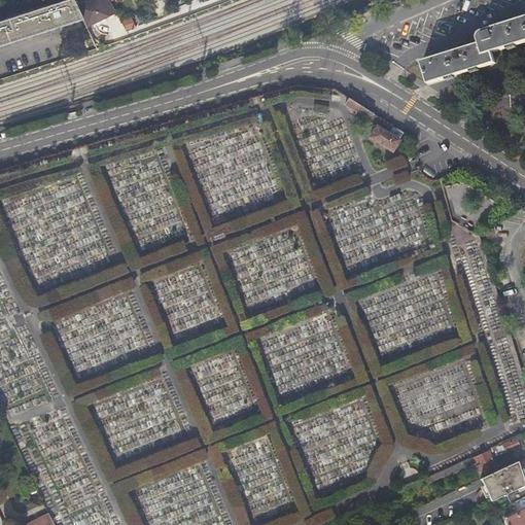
[(58,28),(84,19),(77,5),(74,0),(66,0),(0,21),(0,45),(27,37),(58,28)]
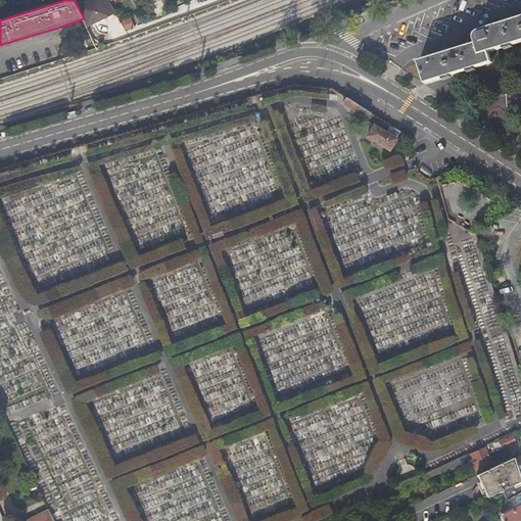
[(87,0),(77,5),(84,18),(87,26),(116,11),(110,0),(87,0)]
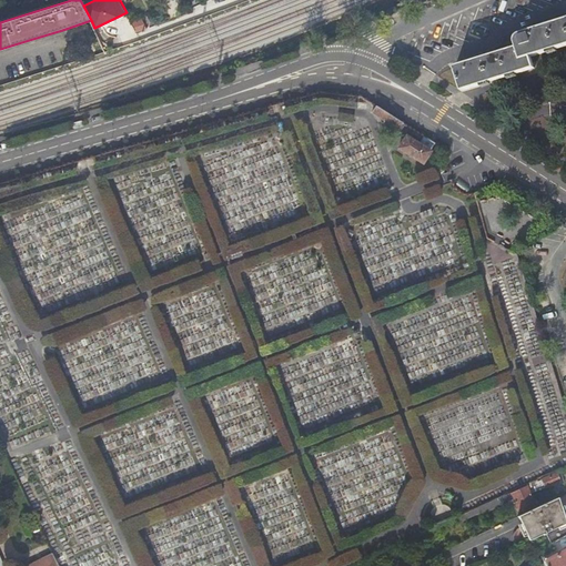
[(148,27),(143,18),(133,21),(139,30),(148,27)]
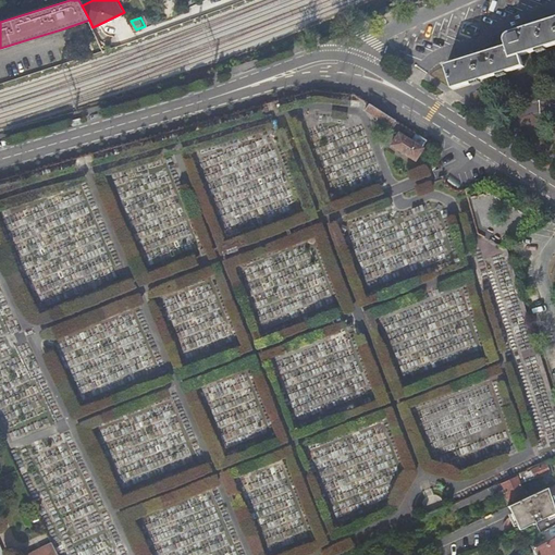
[(454,87),(500,73),(498,70),(505,68),(514,64),(513,60),(523,56),(523,54),(554,45),(554,20),(516,33),(514,33),(512,34),(510,35),(509,36),(509,37),(508,38),(508,40),(509,46),(448,65),(454,87)]
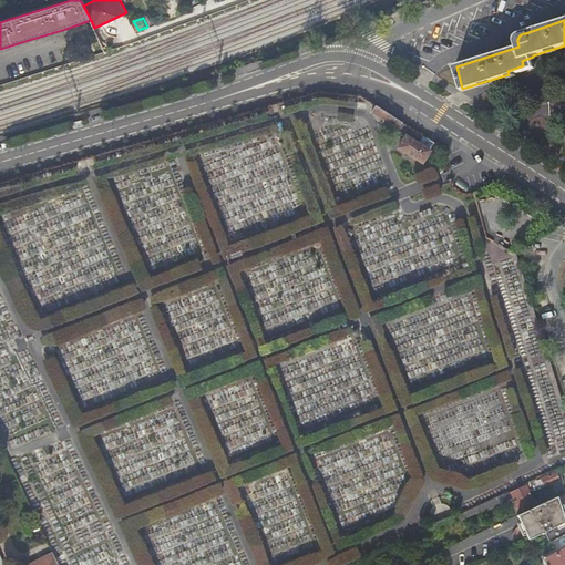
[(403,122),(390,113),(386,121),(399,130),(403,122)]
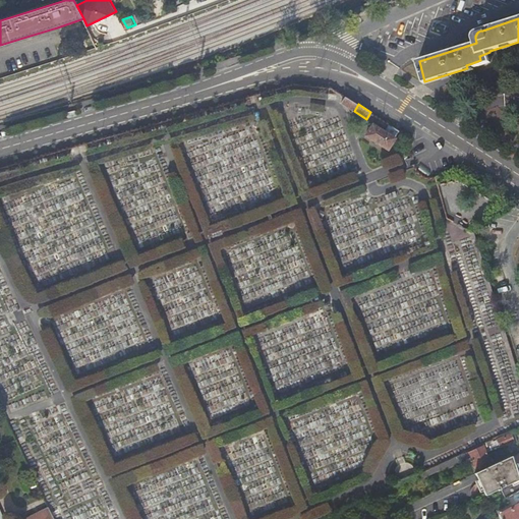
[(384,120),(375,114),(372,119),(377,121),(375,125),(373,124),(367,135),(390,149),(396,137),(379,127),(384,120)]
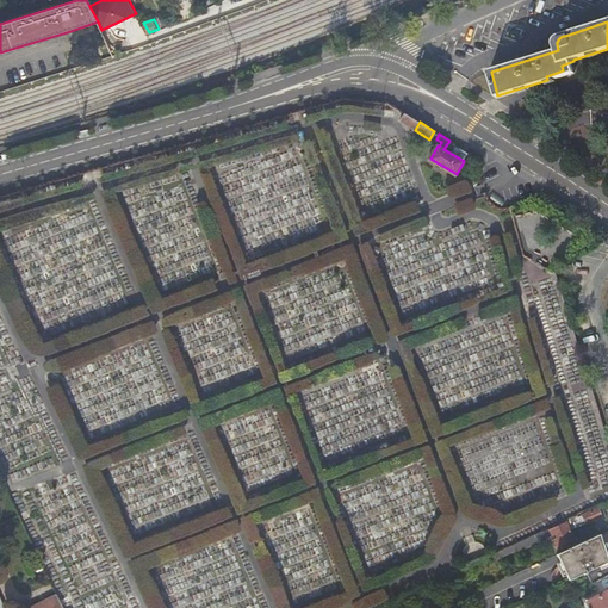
[(416,199),(402,202),(404,215),(419,212),(416,199)]
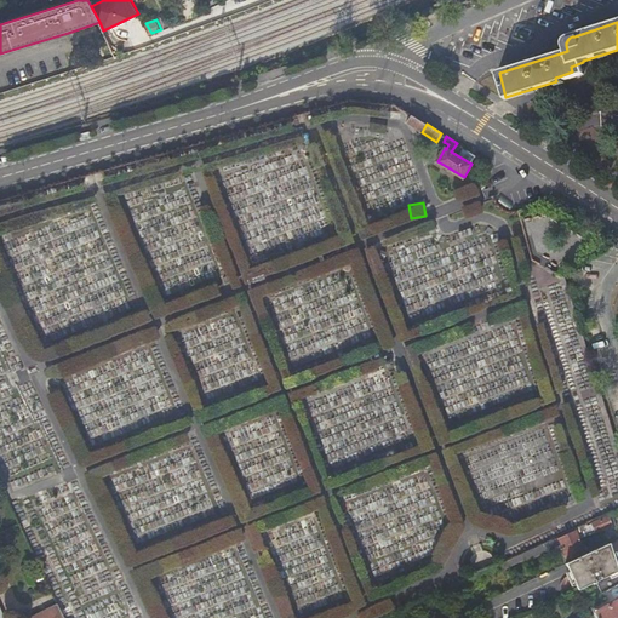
[(613,524),(611,516),(594,522),(596,531),(613,524)]
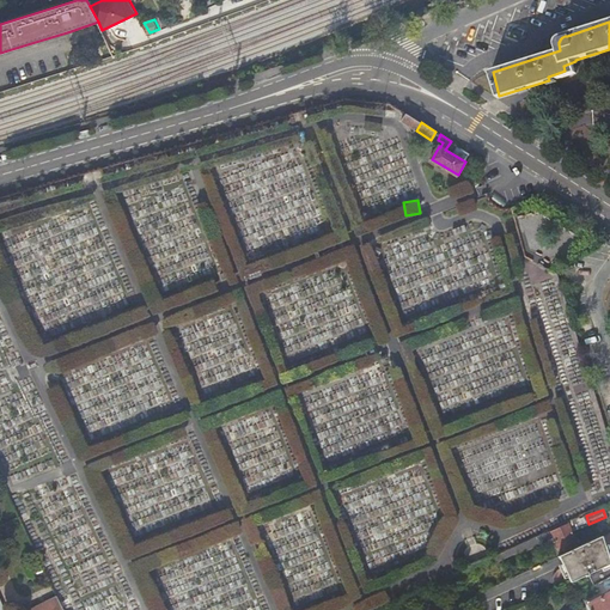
[(579,541),(569,523),(553,531),(561,548),(579,541)]
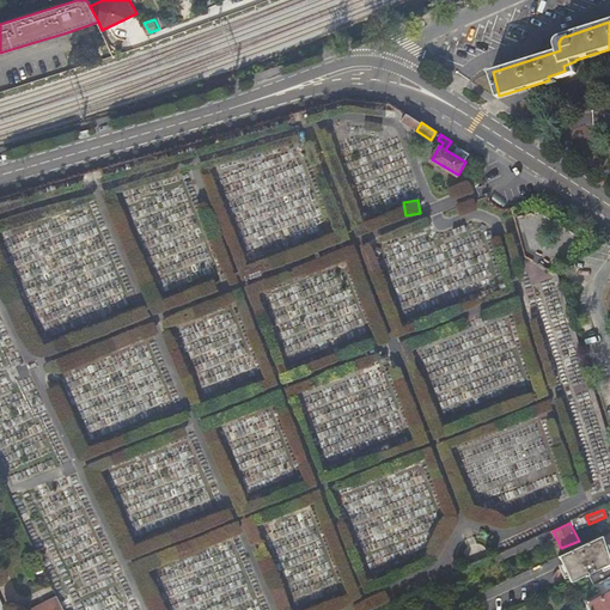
[(609,560),(602,536),(560,555),(572,581),(575,579),(585,575),(586,577),(591,574),(593,579),(595,584),(609,575),(609,560)]
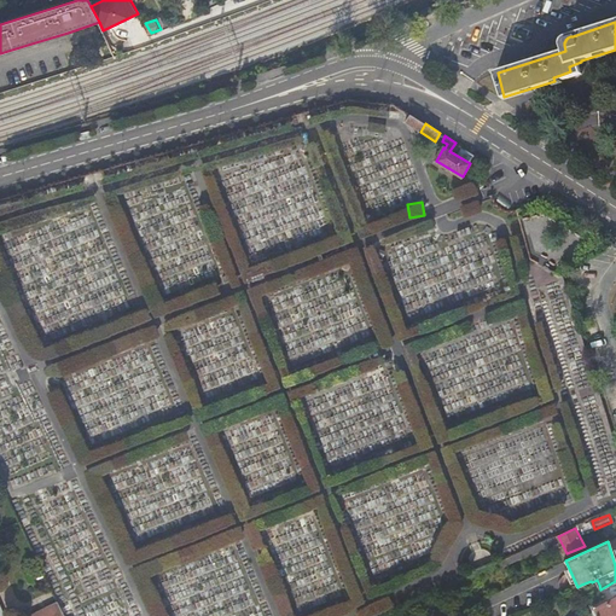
[(513,561),(498,568),(504,582),(519,575),(513,561)]
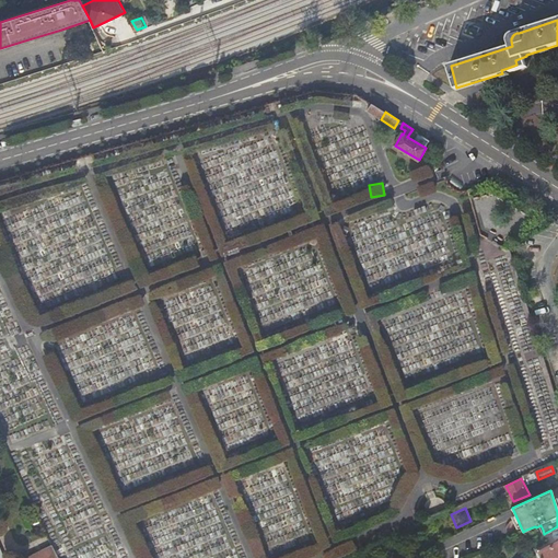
[(557,526),(544,534),(547,541),(535,547),(541,557),(557,557),(557,526)]
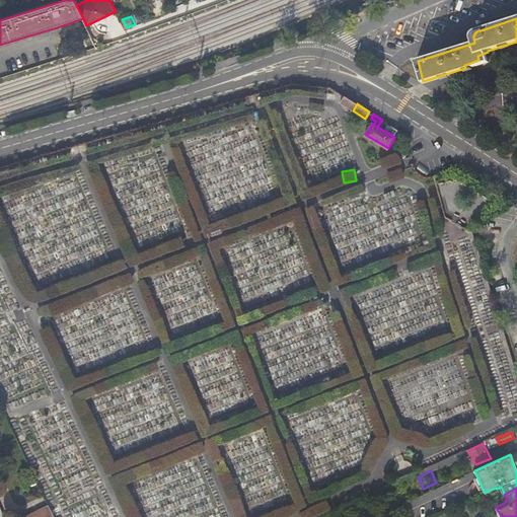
[(372,506),(368,496),(352,503),(357,513),(372,506)]
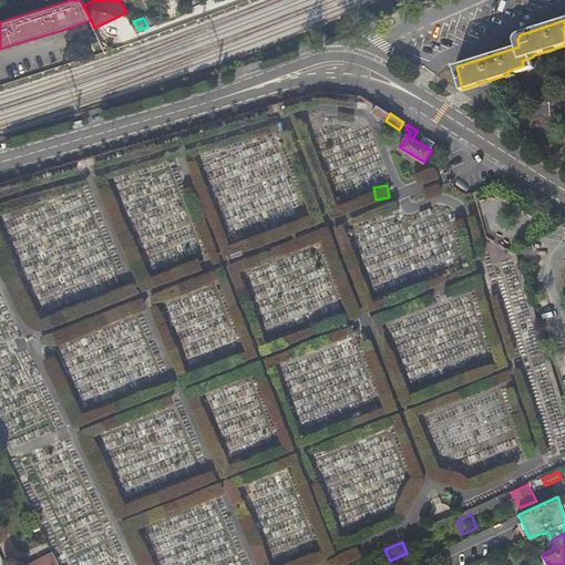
[(59,564),(61,564),(55,551),(27,564),(59,564)]
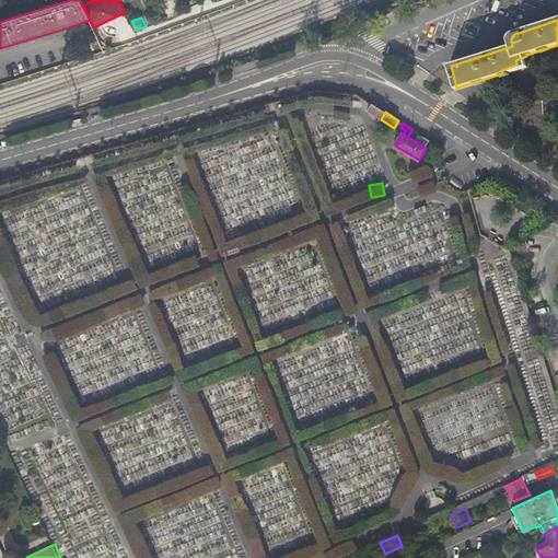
[(376,557),(383,556),(378,544),(368,548),(369,553),(371,557),(376,557)]
